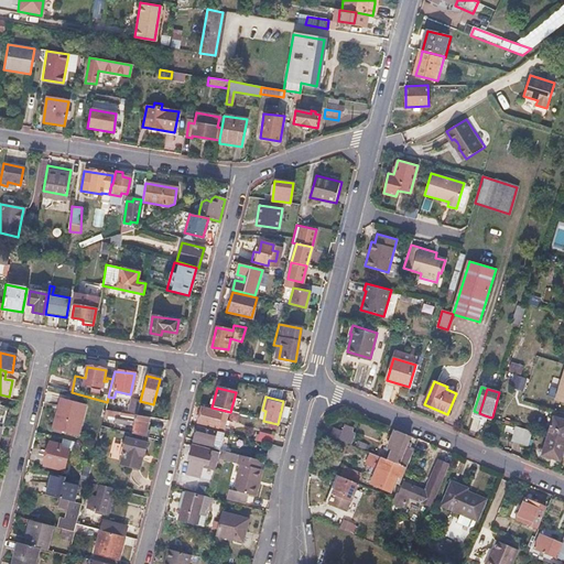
[(85,404),(60,398),(52,427),(77,434),(85,404)]
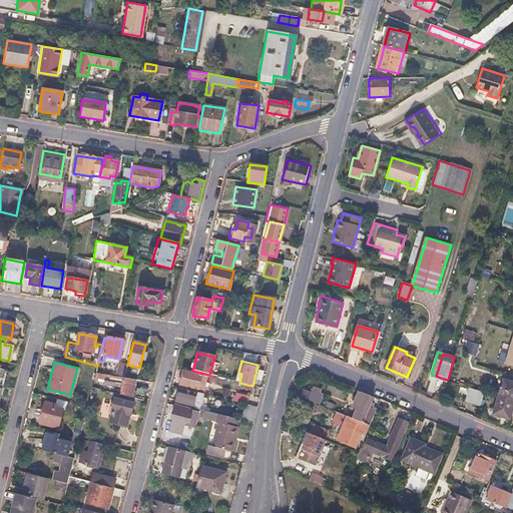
[(185,372),(183,371),(179,386),(196,390),(201,373),(192,371),(186,369),(185,372)]
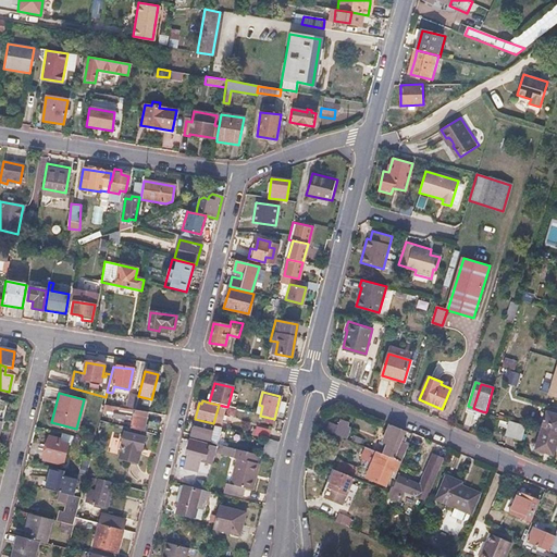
[(113,412),(112,418),(131,421),(130,429),(144,433),(148,412),(134,410),(133,410),(133,413),(114,409),(115,407),(103,406),(101,412),(107,413),(108,410),(113,412)]
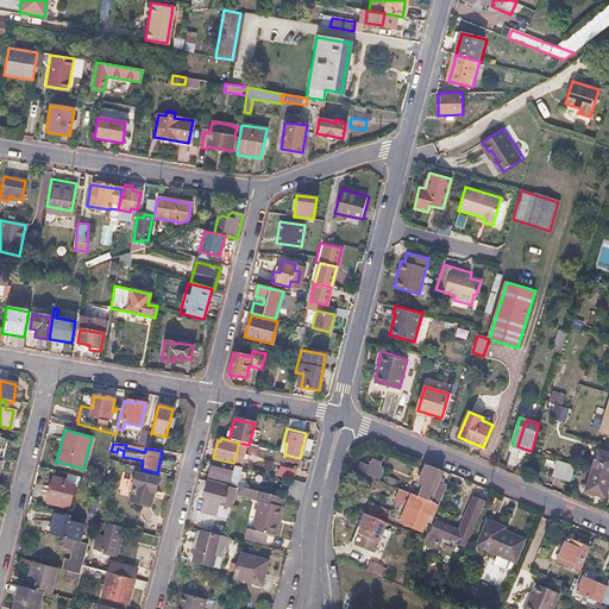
[(608,451),(600,449),(594,469),(608,472),(608,451)]
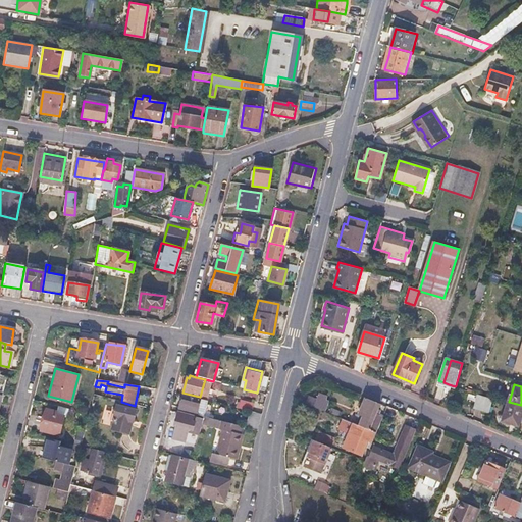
[(310,396),(302,394),(299,401),(314,407),(319,393),(312,389),(310,396)]
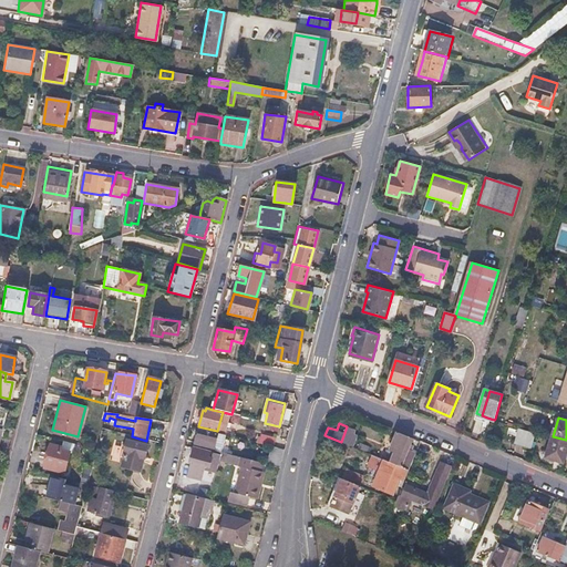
[(536,431),(519,426),(516,439),(533,444),(536,431)]
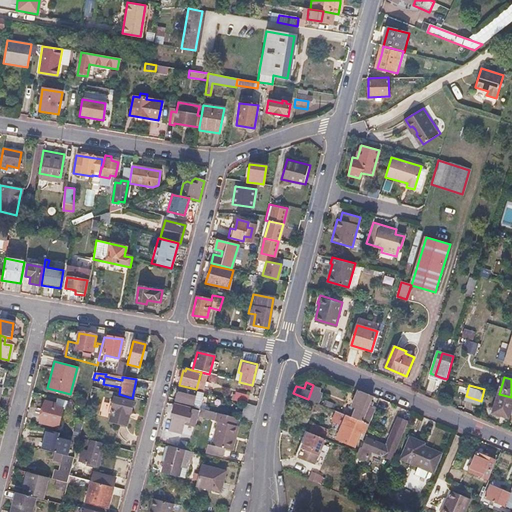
[(195,391),(178,387),(175,400),(192,404),(195,391)]
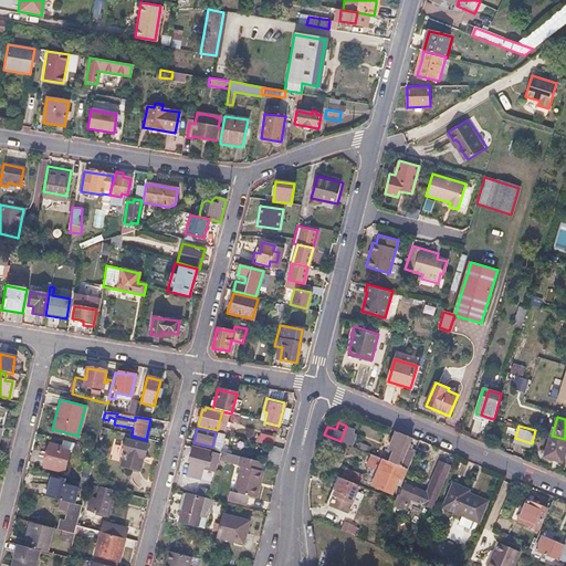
[(397,442),(395,448),(389,462),(408,469),(411,460),(407,458),(410,450),(408,449),(412,437),(396,430),(392,441),(397,442)]
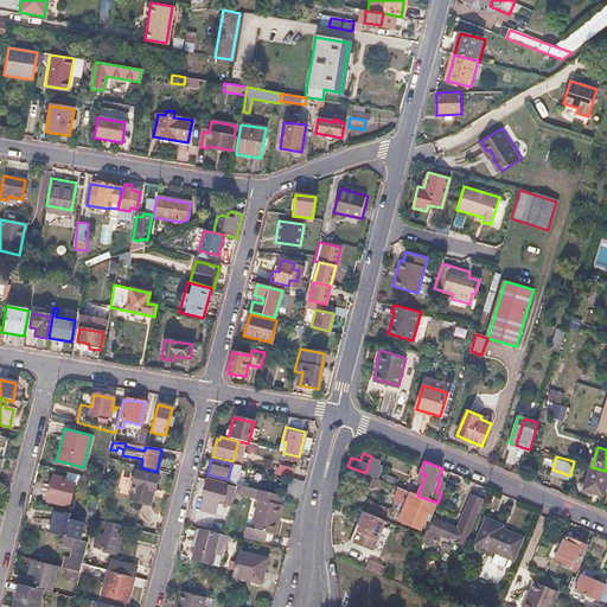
[(294,468),(279,465),(276,475),(292,479),(294,468)]
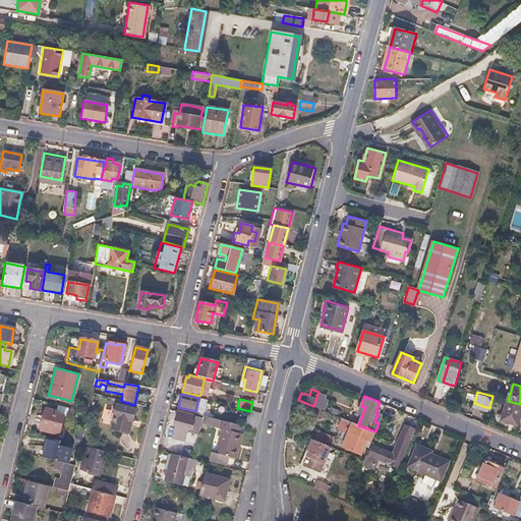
[(520,404),(508,401),(502,417),(518,422),(520,413),(520,404)]
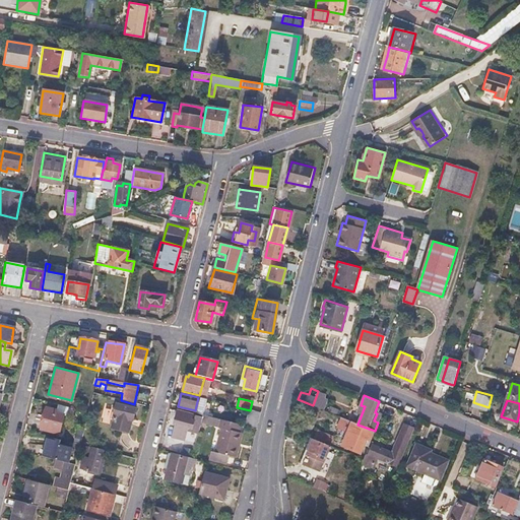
[(135,409),(116,404),(112,418),(113,418),(110,430),(127,435),(130,421),(131,421),(135,409)]
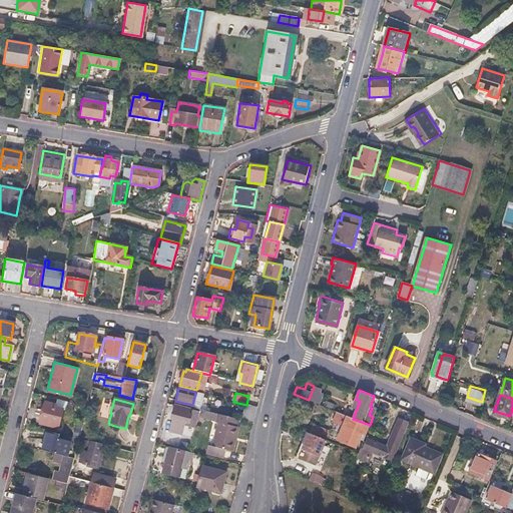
[(54,406),(44,403),(38,423),(57,428),(62,410),(54,408),(54,406)]
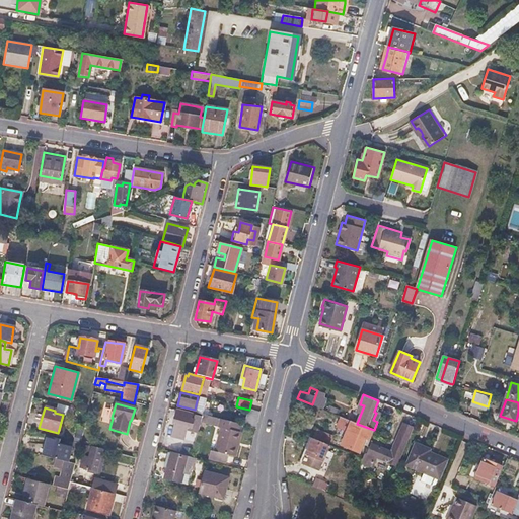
[(191,414),(176,411),(172,423),(174,424),(187,426),(190,427),(190,428),(197,430),(199,426),(191,424),(193,418),(191,417),(191,414)]
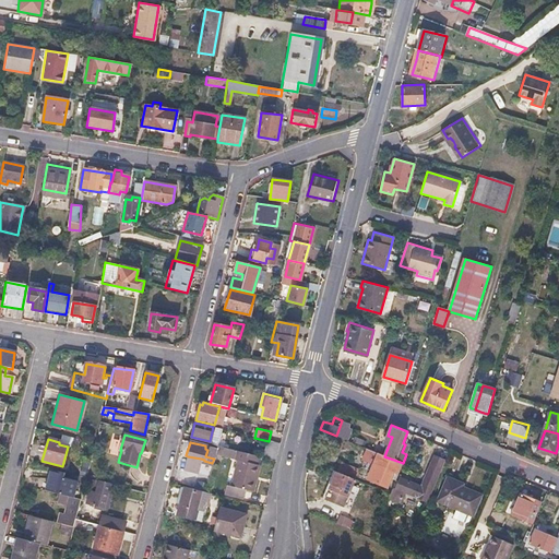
[(235,459),(236,451),(217,447),(215,454),(235,459)]
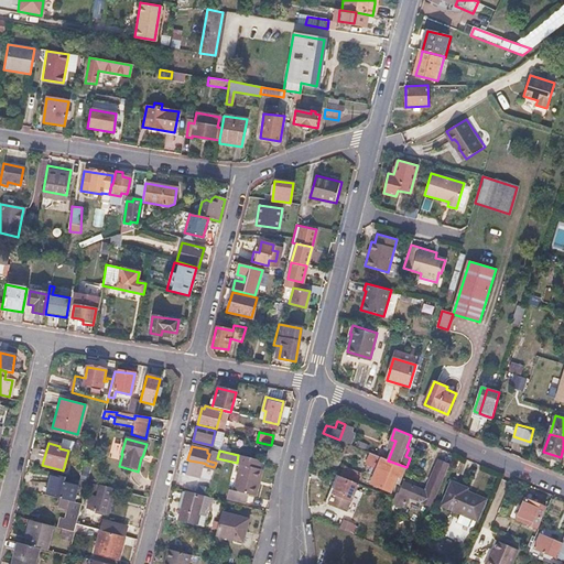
[(366,463),(378,467),(371,483),(391,490),(397,476),(402,478),(407,467),(388,461),(370,452),(366,463)]
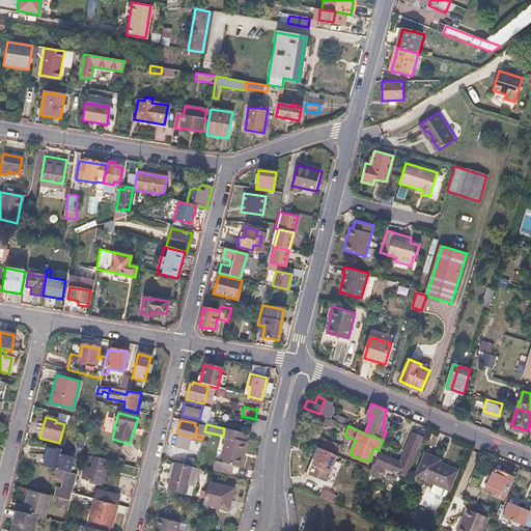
[(223,436),(225,437),(219,462),(214,460),(212,469),(229,474),(232,466),(240,467),(247,441),(243,440),(245,434),(224,428),(223,436)]
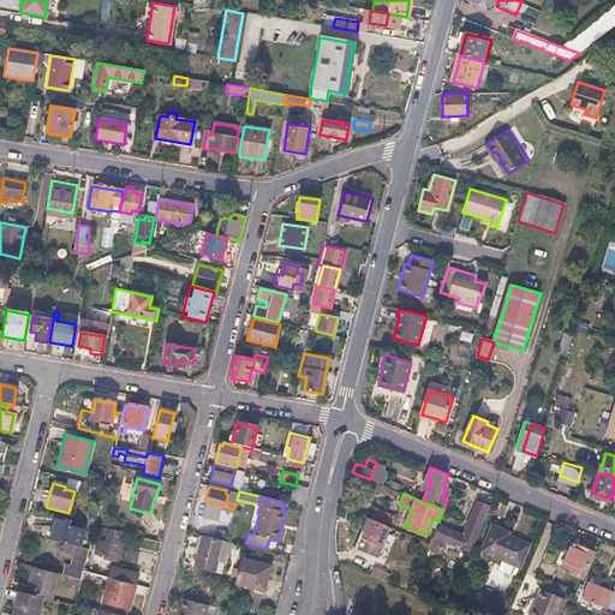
[(221,505),(207,502),(203,517),(218,520),(221,505)]
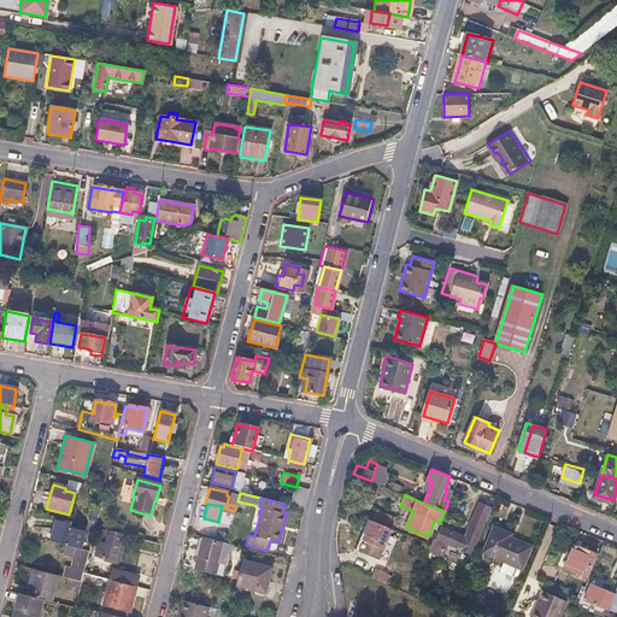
[(438,539),(434,536),(430,545),(428,551),(442,558),(448,544),(472,554),(491,509),(479,504),(465,538),(442,527),(438,539)]
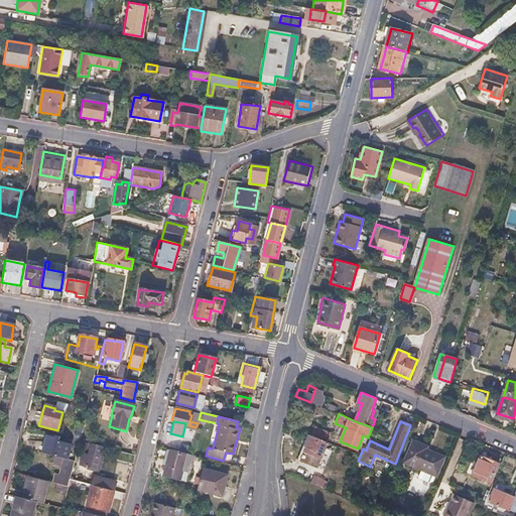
[(57,436),(44,432),(39,453),(53,456),(66,459),(70,444),(56,440),(57,436)]
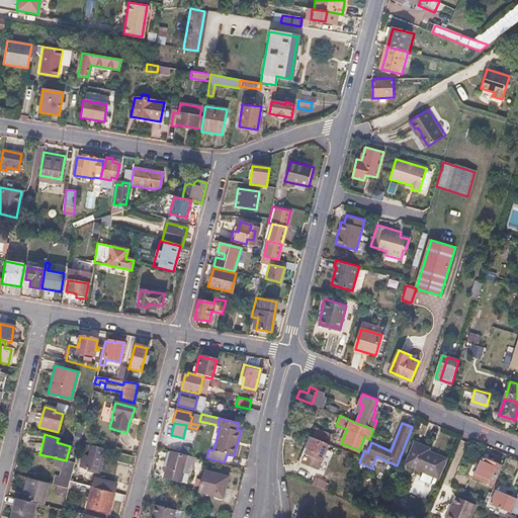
[(331,444),(313,437),(303,462),(320,469),(322,464),(352,479),(359,462),(361,457),(356,455),(351,468),(346,466),(346,467),(340,465),(339,467),(332,465),(333,463),(324,460),(326,455),(330,456),(332,452),(328,450),(331,444)]
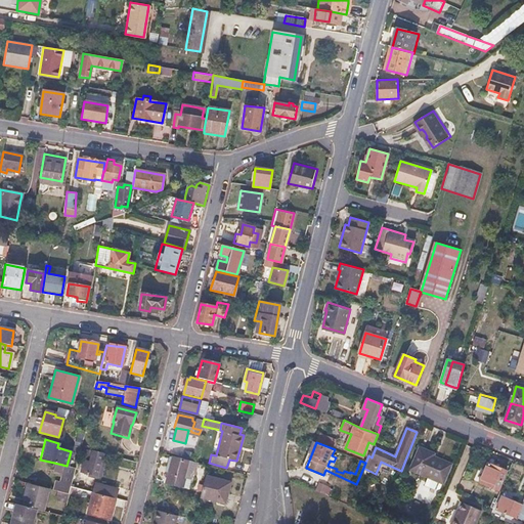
[(434,452),(421,447),(411,468),(443,482),(450,464),(433,455),(434,452)]
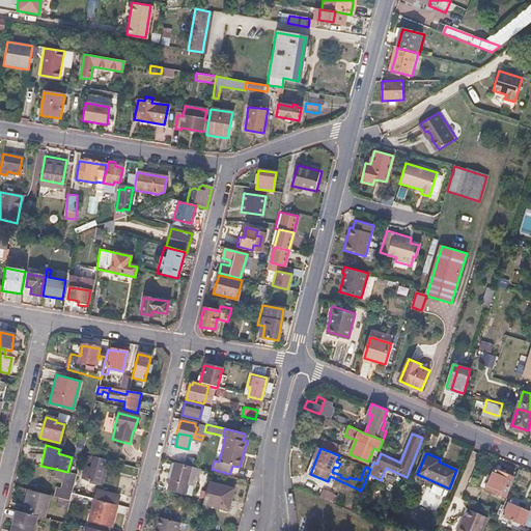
[(90,469),(84,468),(82,479),(98,483),(103,459),(93,457),(90,469)]
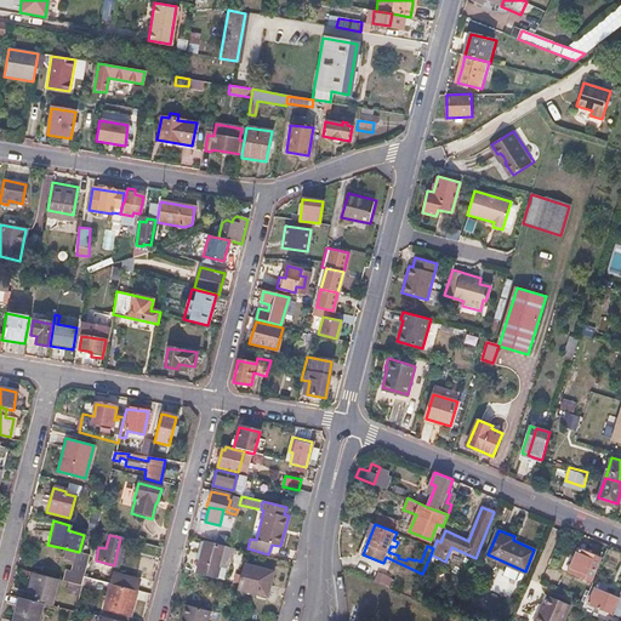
[(223,546),(200,540),(194,565),(197,565),(195,573),(215,579),(223,546)]
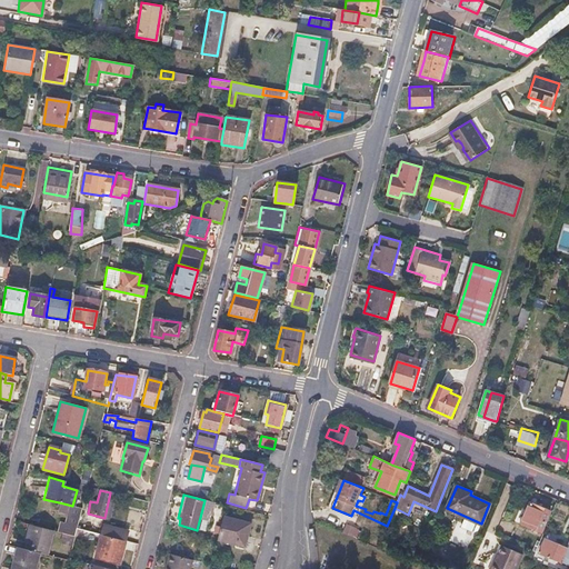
[(72,506),(59,502),(57,512),(66,515),(63,522),(59,521),(56,531),(73,536),(76,529),(81,508),(72,506)]
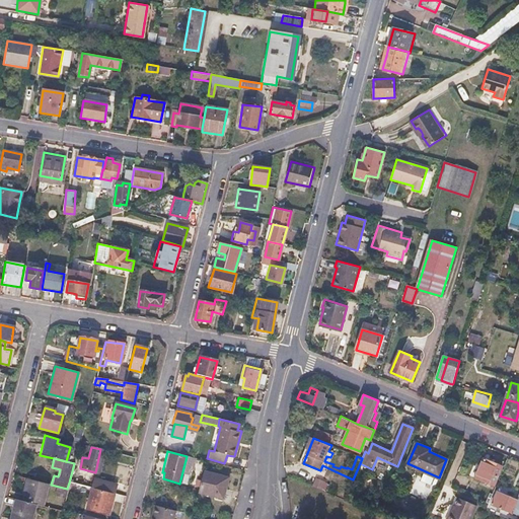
[(502,466),(484,458),(475,476),(494,485),(502,466)]
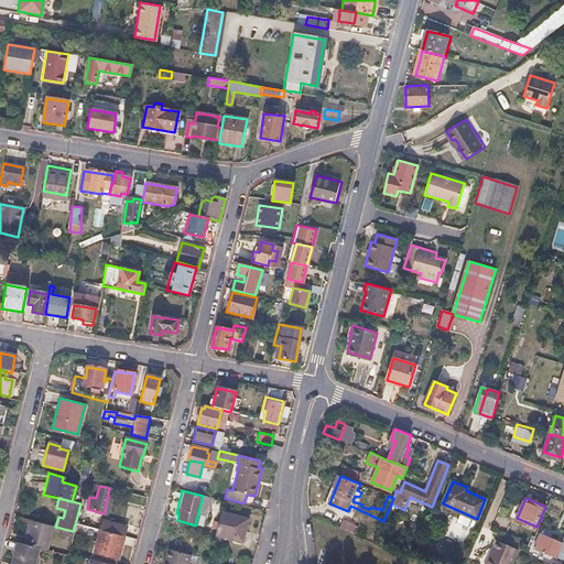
[(247,519),(220,512),(214,535),(240,542),(243,530),(247,519)]
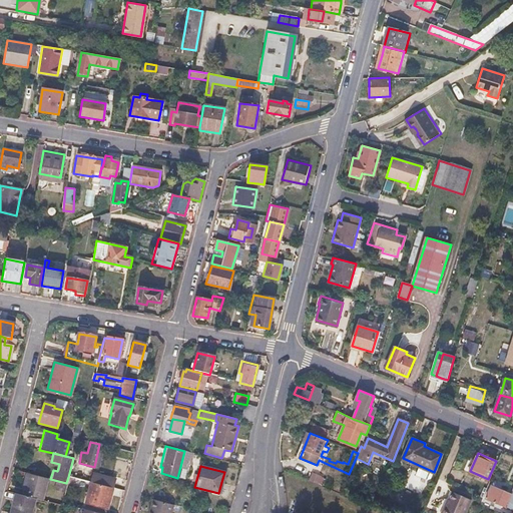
[(49,479),(28,474),(22,496),(35,499),(43,501),(49,479)]
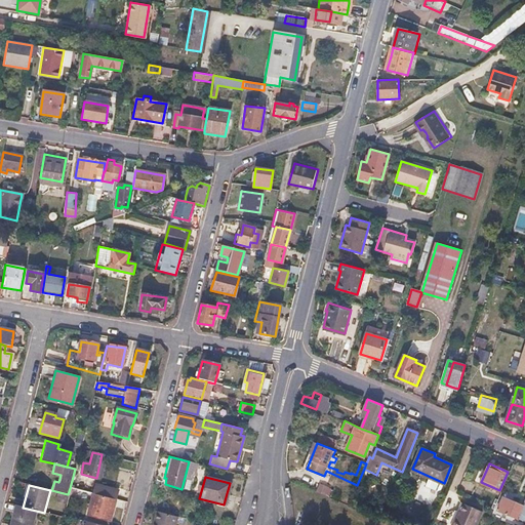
[(116,491),(94,486),(92,494),(114,499),(116,491)]
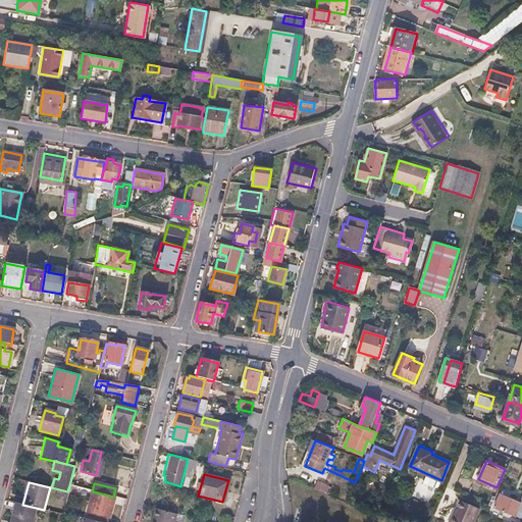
[(113,497),(92,491),(87,512),(108,518),(113,497)]
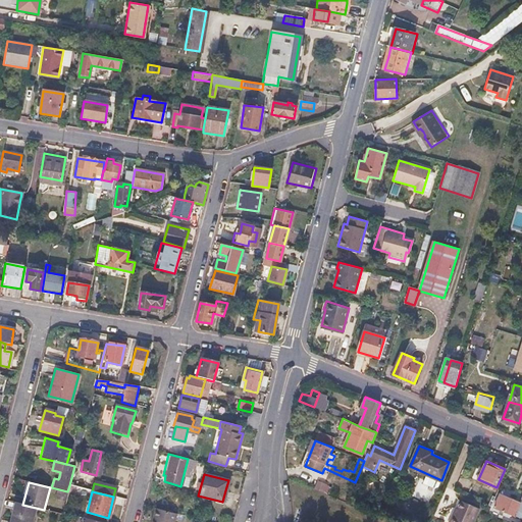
[(520,504),(500,496),(494,508),(515,516),(520,504)]
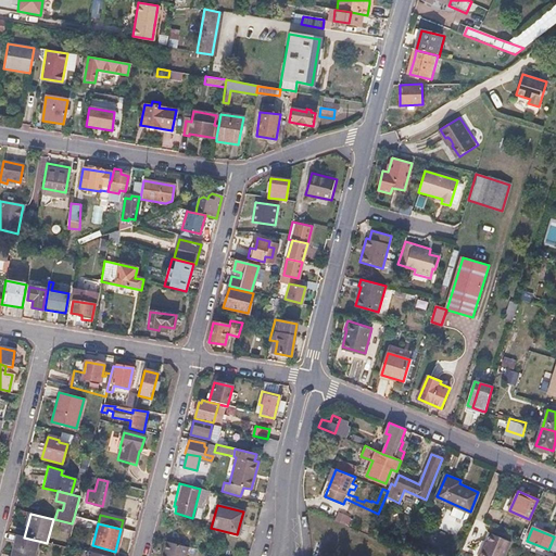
[(484,548),(482,547),(479,555),(505,555),(512,542),(490,533),(484,548)]
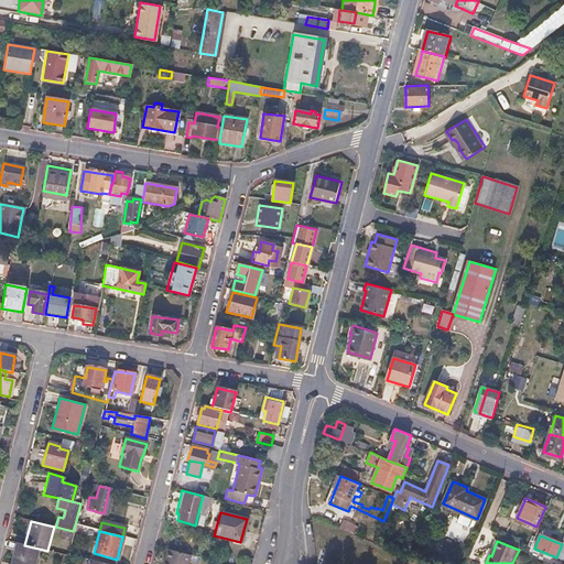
[(24,545),(18,543),(11,563),(34,563),(39,549),(24,545)]
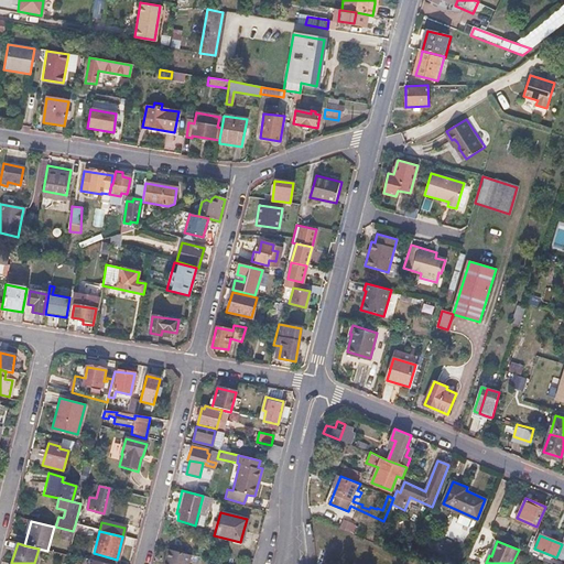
[(188,563),(191,556),(167,550),(163,563),(188,563)]
